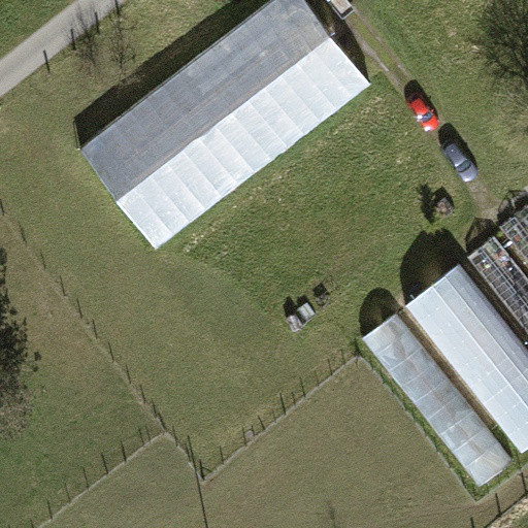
[(308,0),(271,0),(80,146),(157,245),(371,81),(308,0)]
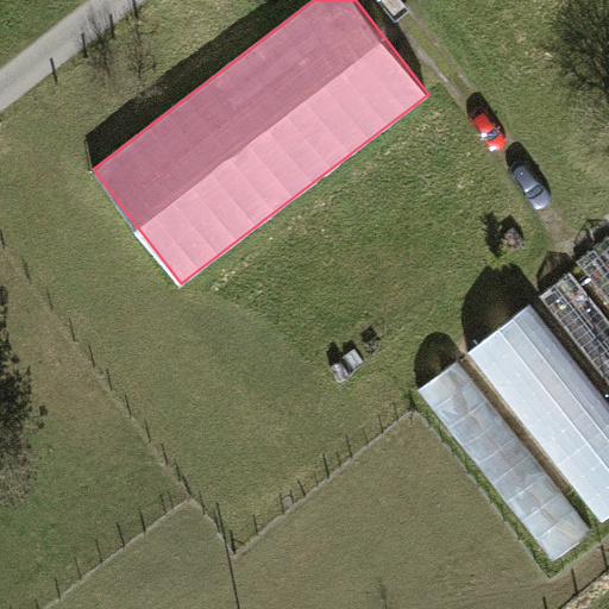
[(608,236),(577,261),(608,300),(608,236)]
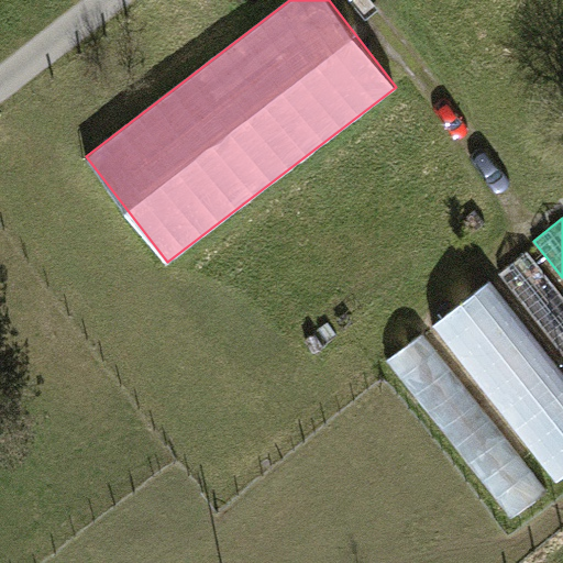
[(562,298),(526,252),(498,274),(562,353),(562,298)]
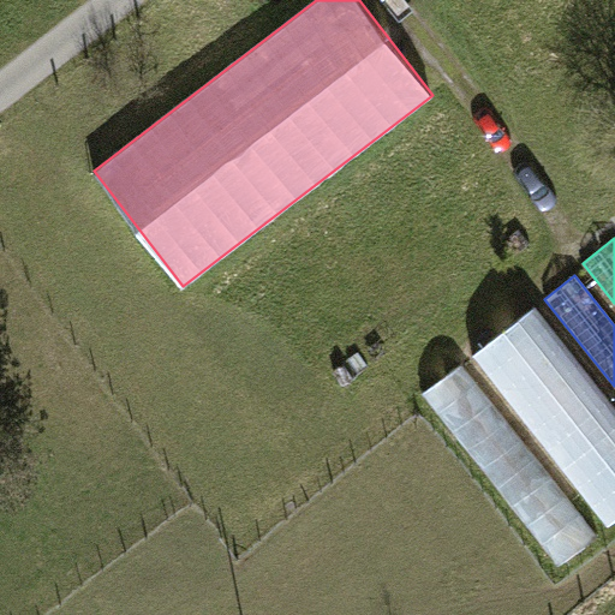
[(607,524),(614,517),(614,406),(535,305),(473,353),(607,524)]
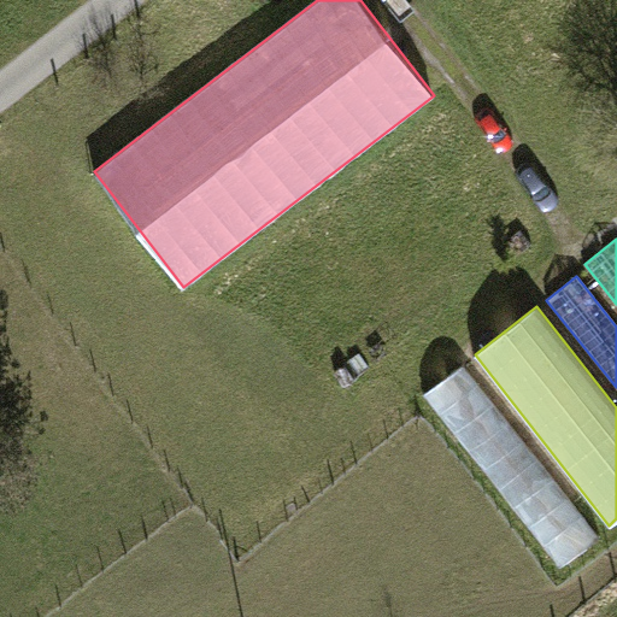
[(599,538),(463,364),(424,394),(562,568),(599,538)]
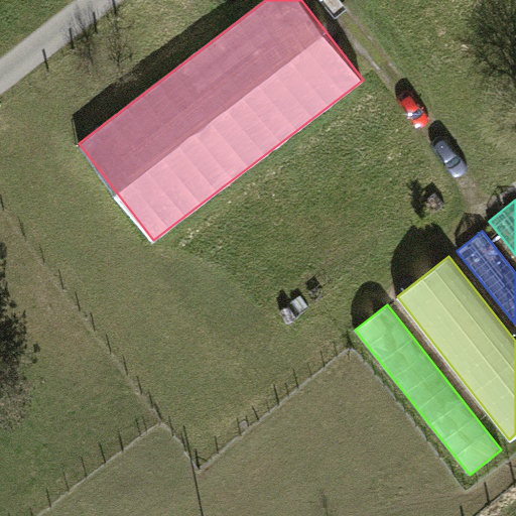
All buildings are outlined.
